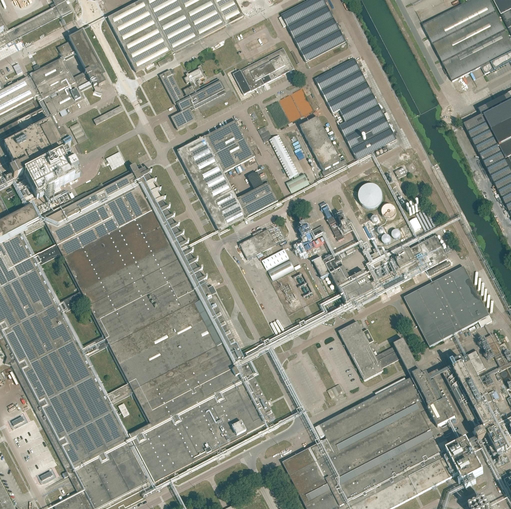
[(0,44),(70,9),(65,0),(53,0),(55,4),(8,28),(0,13),(0,44)]
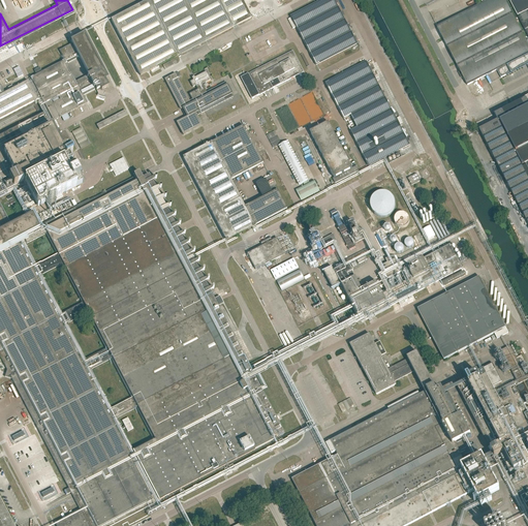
[(142,0),(111,17),(110,17),(111,18),(140,72),(161,61),(163,66),(173,62),(169,57),(231,25),(250,16),(242,0),(142,0)]
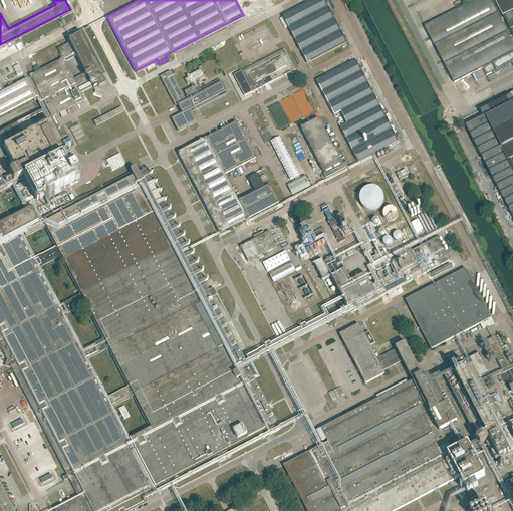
[(306,60),(346,39),(325,0),(306,0),(281,13),(306,60)]
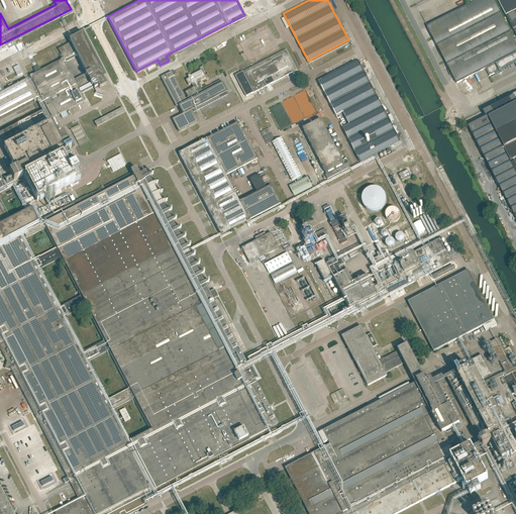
[(515,42),(494,0),(472,0),(454,9),(465,28),(485,66),(489,74),(513,61),(515,65),(515,64),(515,42)]
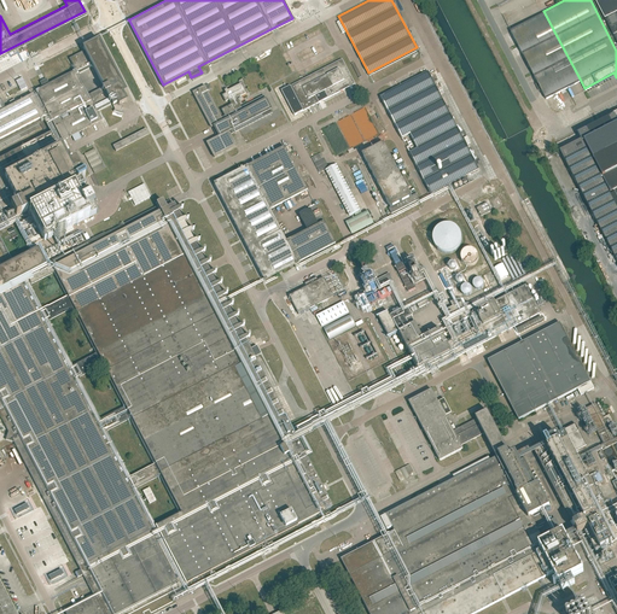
[(597,0),(604,16),(616,9),(616,0),(597,0)]
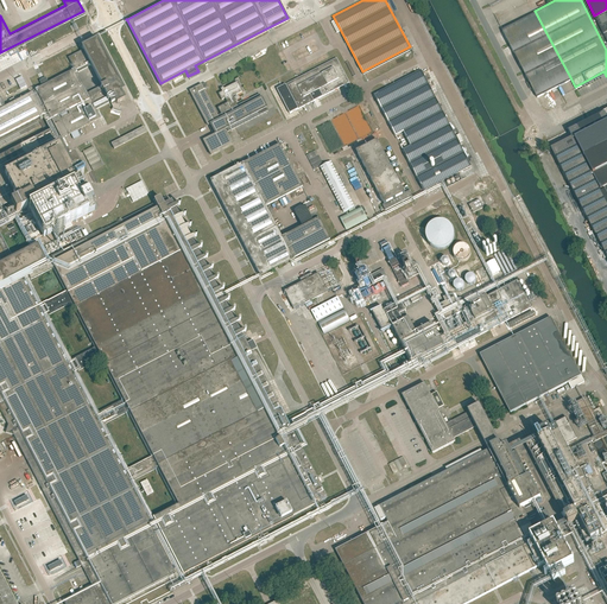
[(602,31),(606,27),(606,8),(594,16),(602,31)]
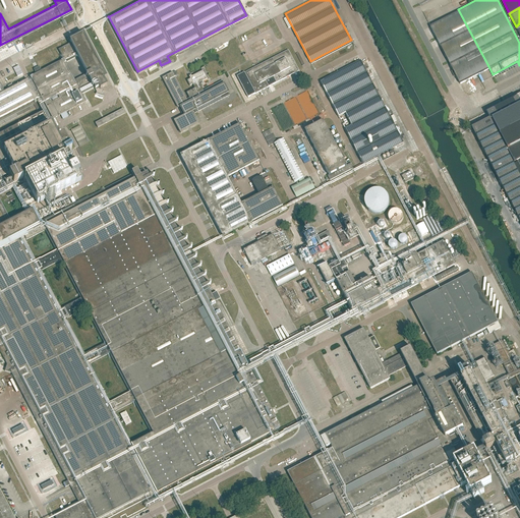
[(440,43),(468,29),(458,9),(429,23),(440,43)]
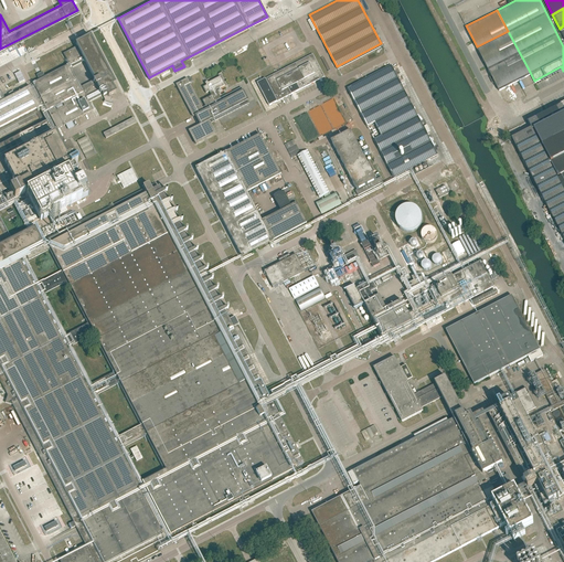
[(498,88),(530,72),(508,31),(477,46),(498,88)]
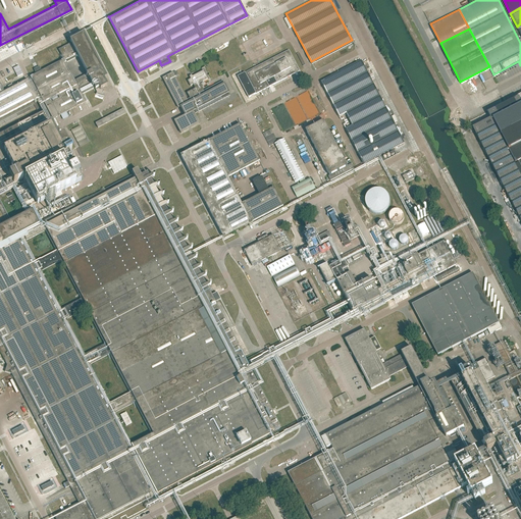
[(0,241),(38,221),(35,216),(35,215),(32,210),(31,208),(0,223),(0,192),(15,184),(13,179),(21,175),(20,172),(28,169),(28,168),(34,165),(35,165),(37,164),(37,163),(40,161),(41,162),(67,148),(68,148),(71,147),(69,144),(68,145),(62,133),(61,134),(52,116),(85,99),(81,91),(93,85),(94,87),(99,85),(99,86),(106,83),(102,75),(105,74),(83,31),(69,38),(70,41),(57,47),(60,52),(58,53),(60,58),(29,74),(30,75),(27,78),(3,89),(0,82),(0,113),(35,96),(42,109),(0,131),(0,241)]
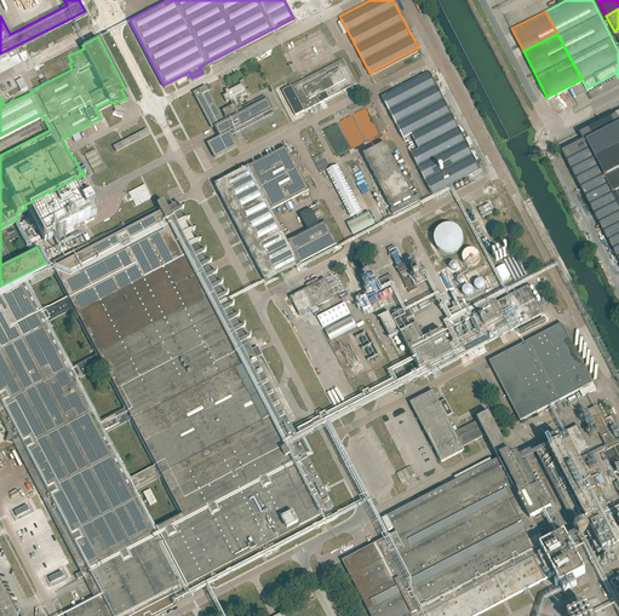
[(281,87),(294,113),(319,99),(327,95),(355,81),(342,56),(324,65),(281,87)]
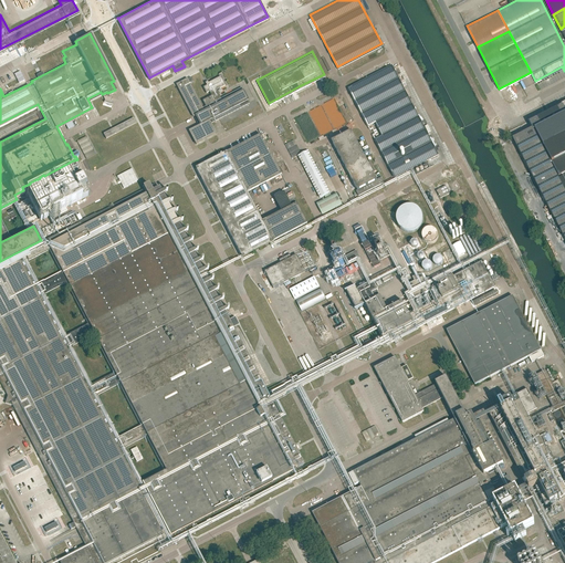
[(431,139),(398,75),(391,63),(347,86),(353,98),(366,124),(374,121),(380,134),(373,137),(393,175),(438,152),(431,139)]
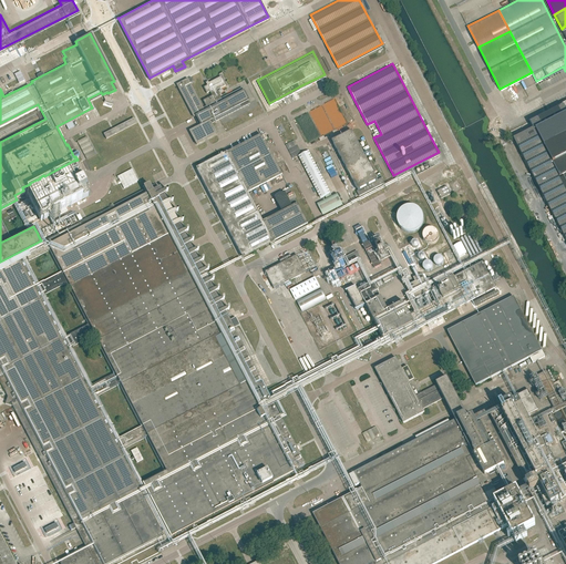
[(220,96),(216,88),(224,83),(219,73),(207,80),(208,82),(203,84),(205,91),(208,89),(211,93),(202,98),(205,104),(202,105),(189,80),(193,79),(191,74),(187,77),(176,82),(193,114),(195,113),(199,122),(188,129),(195,142),(215,131),(209,121),(249,101),(242,85),(220,96)]
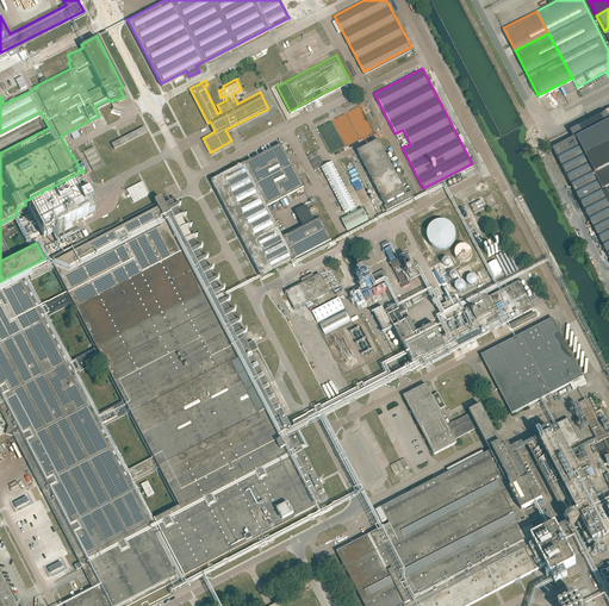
[(608,106),(569,127),(572,135),(552,145),(560,162),(578,197),(589,217),(608,252),(608,256),(608,106)]
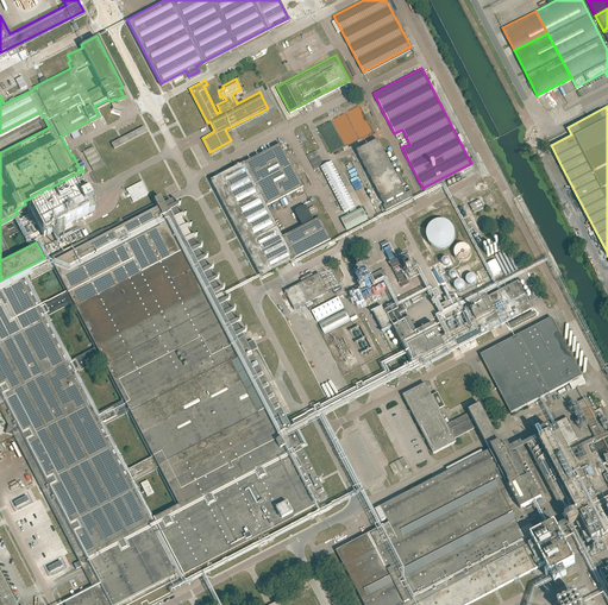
[(111,140),(113,146),(145,130),(143,124),(111,140)]
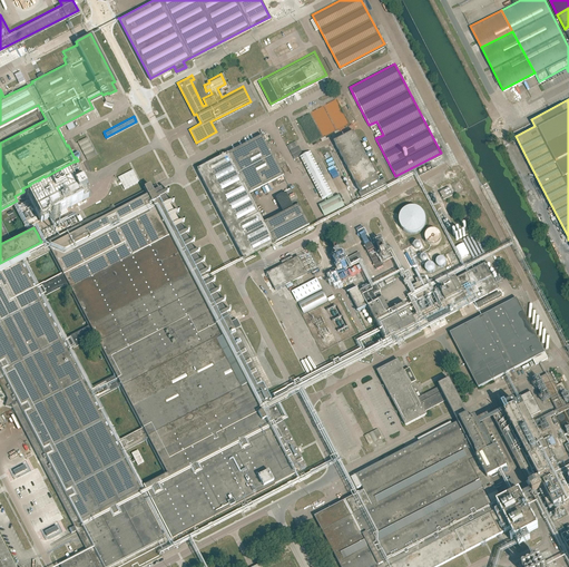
[(370,160),(353,129),(333,139),(359,188),(357,189),(360,195),(385,182),(383,176),(379,178),(375,172),(379,169),(373,159),(370,160)]
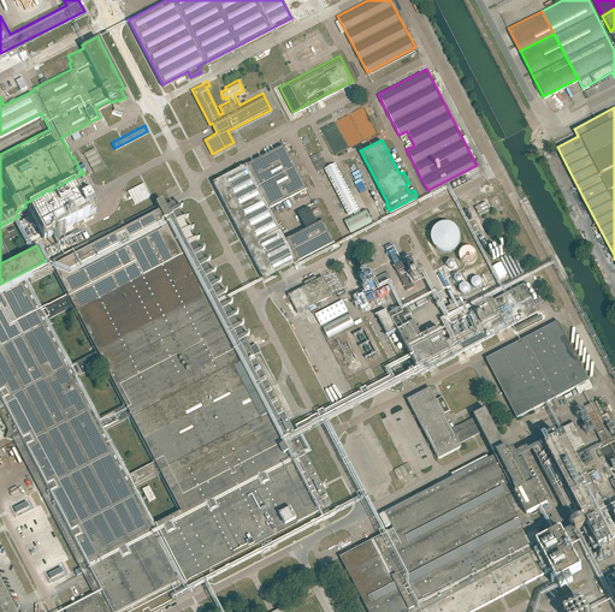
[(295,260),(295,259),(333,241),(321,218),(321,219),(318,213),(320,212),(319,208),(317,209),(313,202),(312,200),(306,203),(307,206),(296,211),(305,227),(284,238),(267,206),(306,186),(283,143),(246,162),(212,179),(244,242),(262,277),(295,260)]
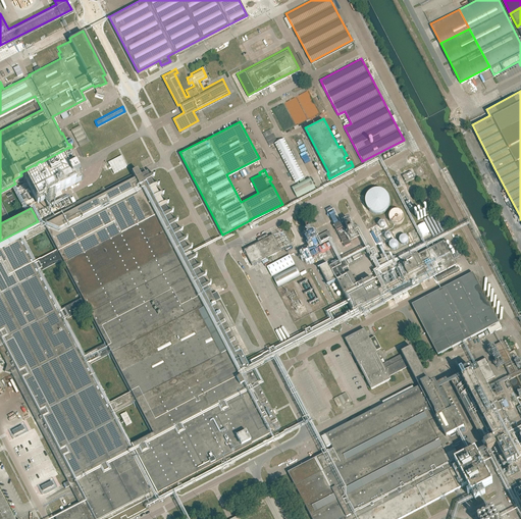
[(277,139),(270,126),(262,131),(268,143),(277,139)]
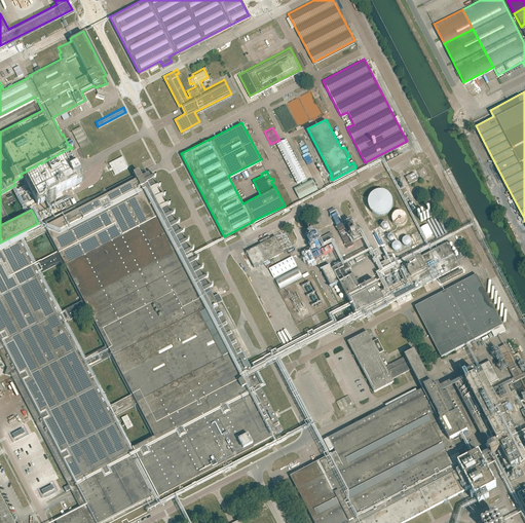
[(296,181),(306,177),(286,138),(276,142),(296,181)]
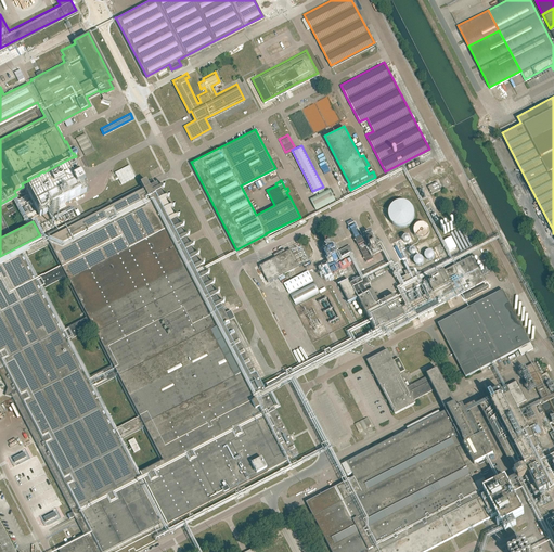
[(408,168),(421,162),(417,156),(404,163),(408,168)]
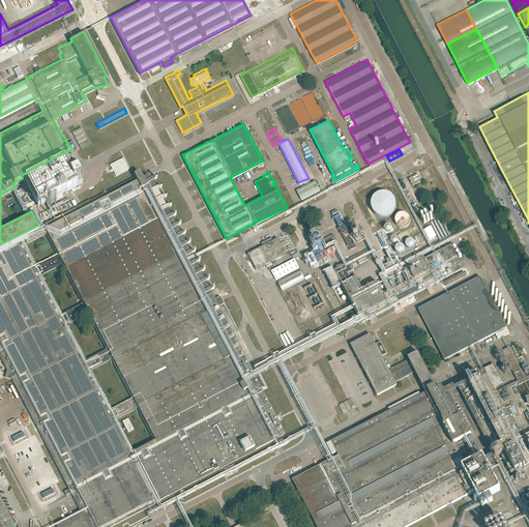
[(37,205),(77,184),(77,183),(82,181),(79,176),(68,155),(60,159),(24,178),(37,205)]
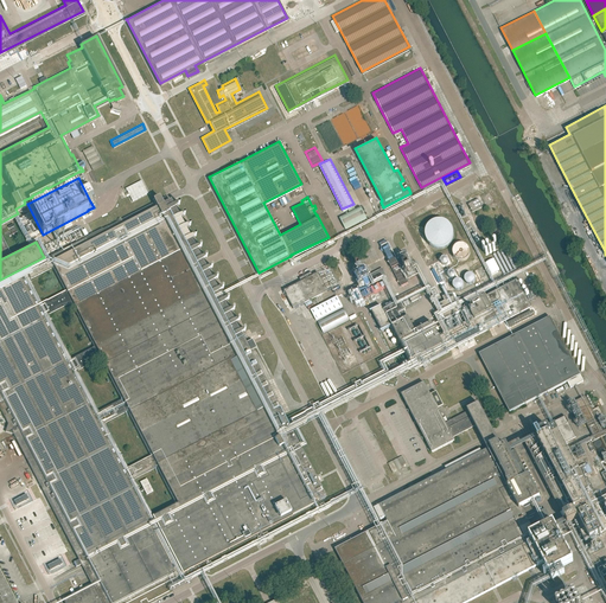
[(132,198),(147,191),(140,178),(125,186),(132,198)]
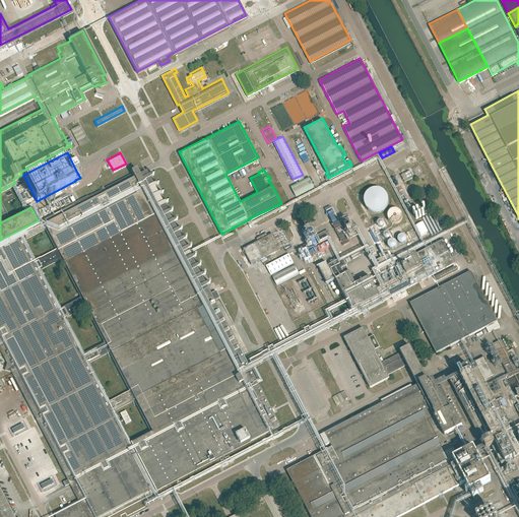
[(266,428),(277,423),(164,204),(145,169),(142,171),(140,167),(137,169),(136,167),(131,169),(132,171),(91,192),(91,193),(58,210),(58,209),(38,220),(0,240),(0,349),(6,361),(4,368),(10,370),(67,477),(63,479),(66,482),(69,481),(77,499),(53,511),(56,516),(102,516),(155,489),(155,490),(268,431),(266,428)]
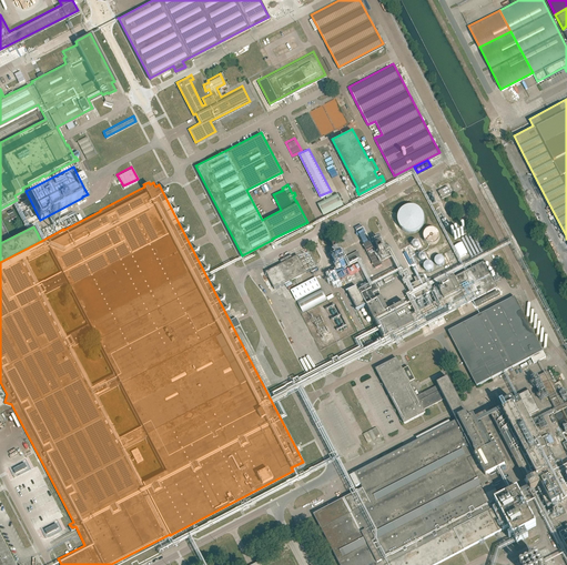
[(441,197),(451,191),(446,183),(437,189),(441,197)]
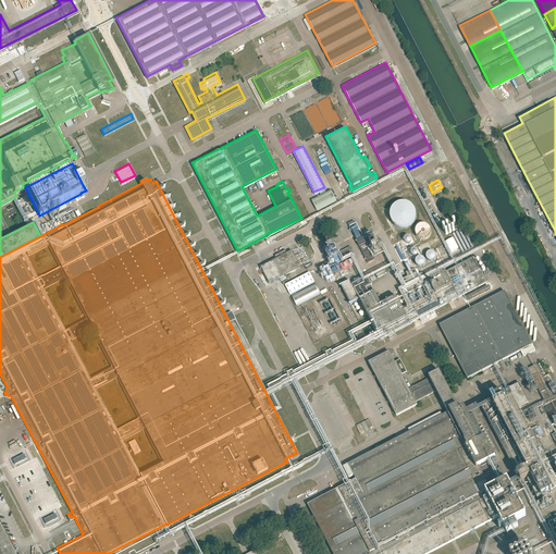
[(316,208),(335,198),(330,188),(310,198),(316,208)]
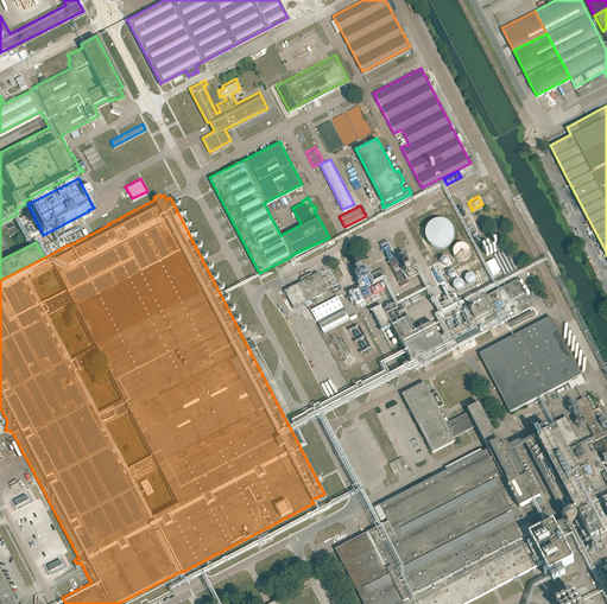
[(449,222),(448,221),(446,220),(444,218),(443,218),(441,217),(437,217),(436,218),(435,218),(434,218),(432,220),(431,220),(431,221),(430,221),(429,222),(428,224),(427,227),(425,228),(425,229),(425,230),(425,231),(425,233),(425,234),(425,235),(425,236),(427,237),(427,240),(428,241),(429,242),(430,243),(431,243),(432,245),(435,246),(436,246),(438,246),(441,246),(442,246),(443,246),(444,246),(446,245),(447,245),(447,243),(448,243),(449,242),(450,241),(450,240),(451,239),(453,237),(453,236),(454,234),(454,233),(454,231),(454,229),(453,228),(453,227),(453,226),(451,224),(450,223),(449,222)]
